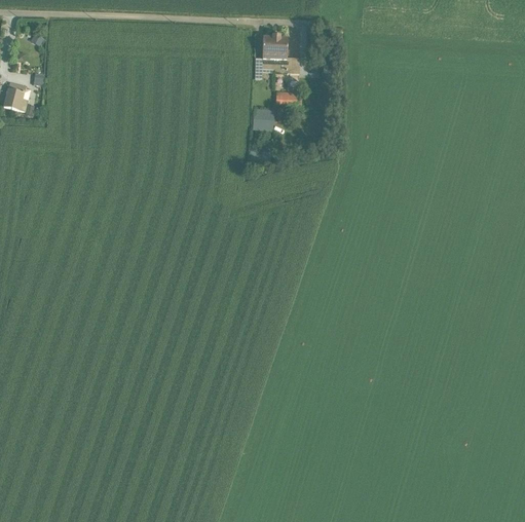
[(39,40),(42,36),(36,32),(33,37),(39,40)]
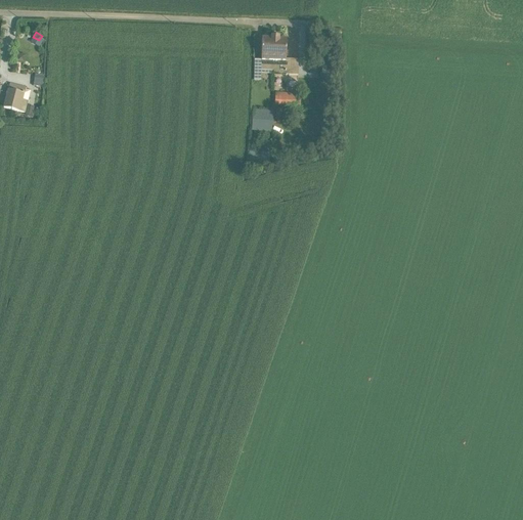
[(254,57),(254,77),(261,78),(261,72),(273,72),(273,69),(275,35),(271,34),(270,37),(262,36),(262,57),(254,57)]
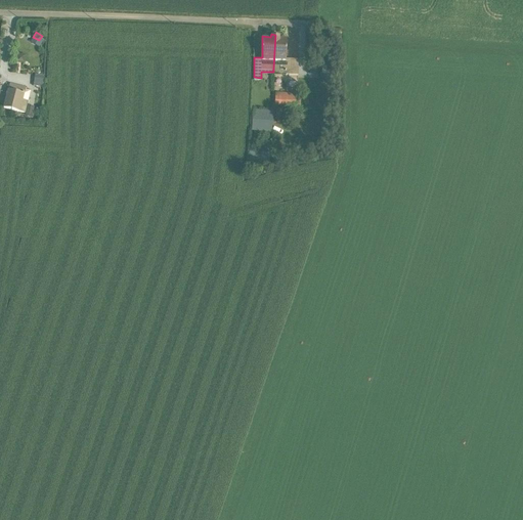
[(273,72),(298,73),(299,57),(286,56),(287,37),(279,37),(279,35),(275,35),(273,72)]
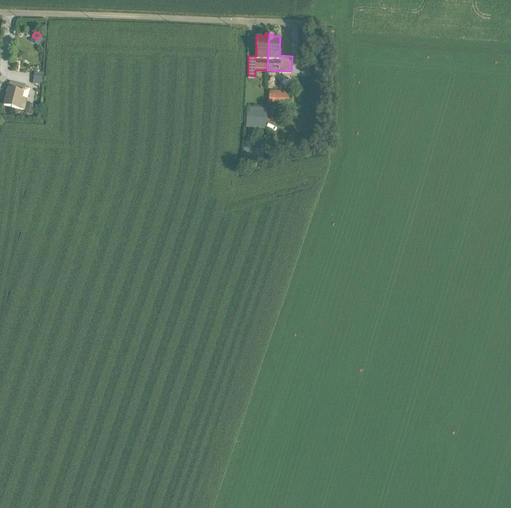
[(26,51),(17,50),(16,58),(24,60),(26,51)]
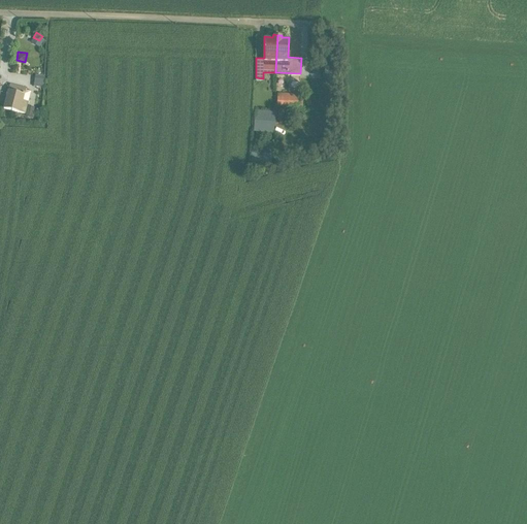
[(44,74),(35,73),(34,84),(43,86),(44,74)]
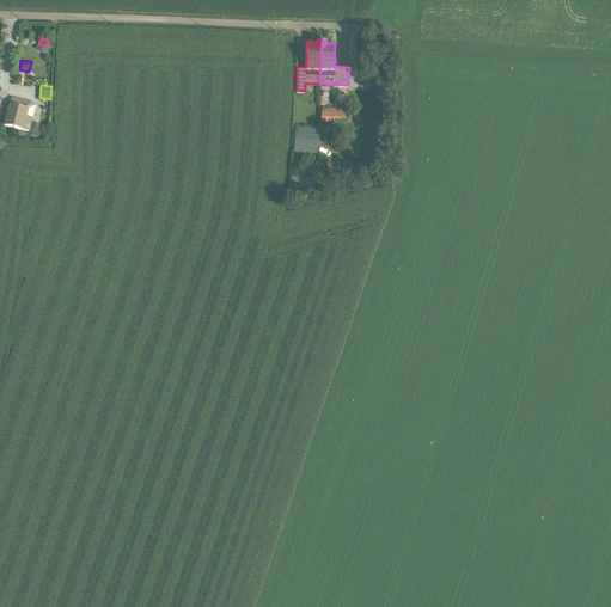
[(30,99),(12,94),(4,123),(30,129),(36,103),(30,102),(30,99)]
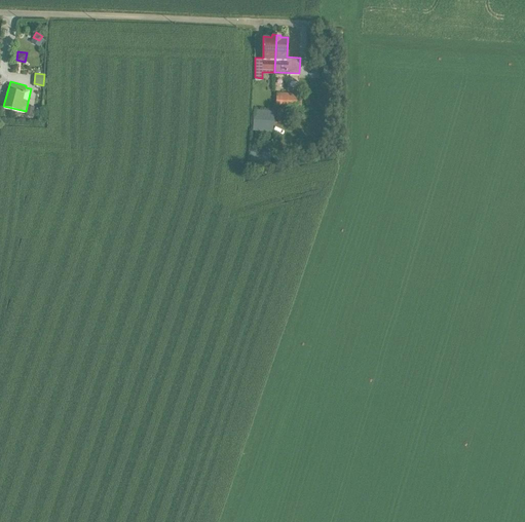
[(277,90),(276,103),(301,104),(301,103),(304,103),(305,95),(302,95),(302,91),(277,90)]
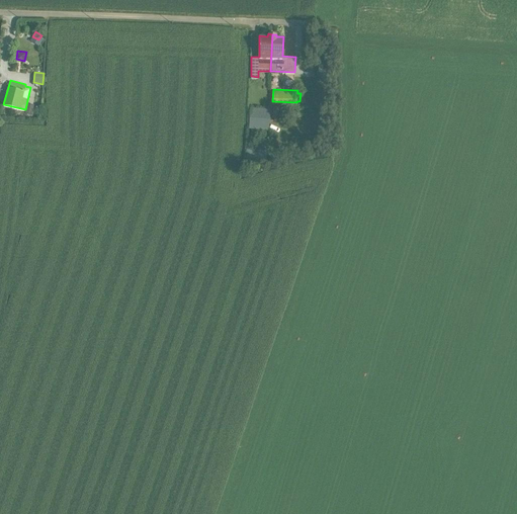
[(33,103),(27,102),(25,112),(32,113),(33,103)]
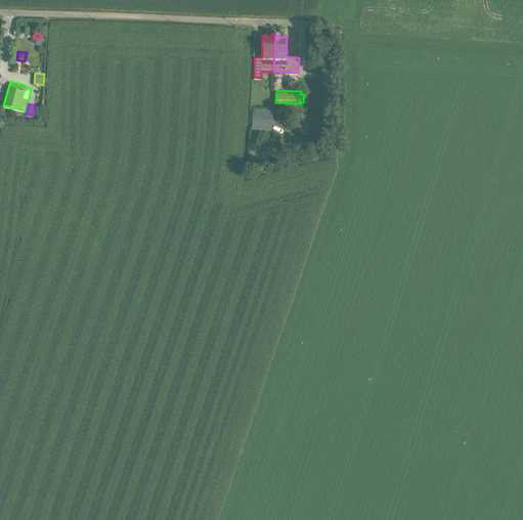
[(271,129),(272,109),(253,107),(252,129),(271,129)]
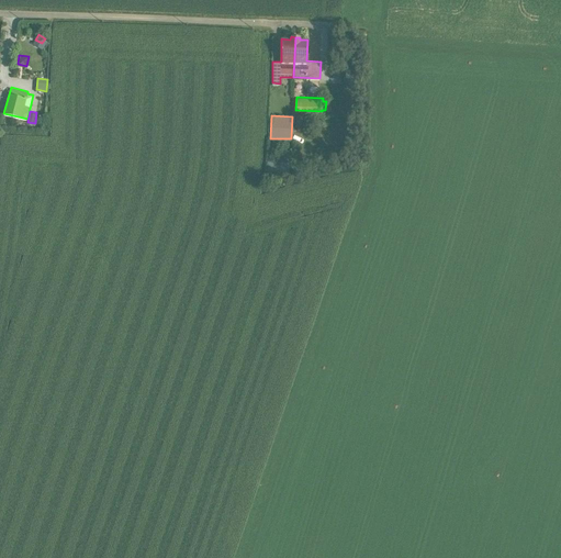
[(290,171),(290,160),(271,162),(271,173),(290,171)]
